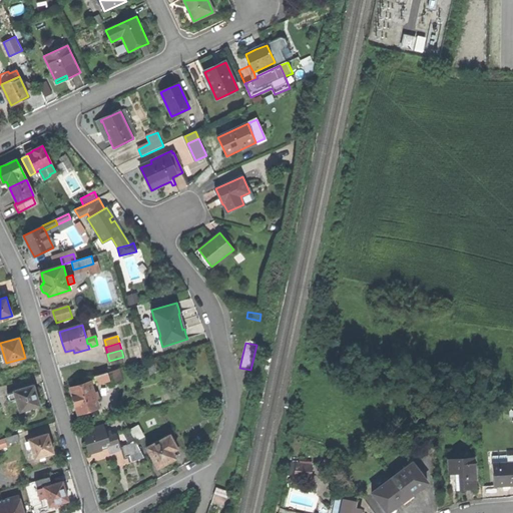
[(96,377),(97,384),(109,380),(108,374),(96,377)]
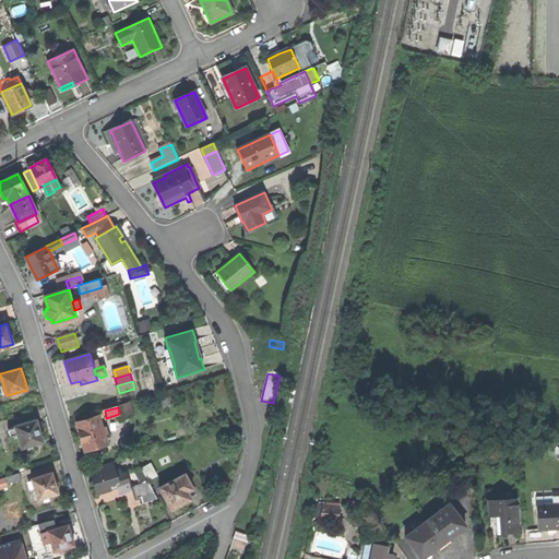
[(82,437),(85,451),(107,444),(99,417),(78,424),(82,437)]
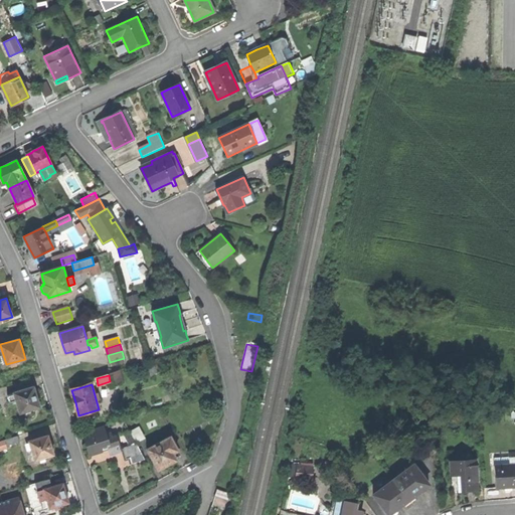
[(20,412),(39,406),(37,397),(33,387),(14,392),(15,394),(17,400),(20,412)]
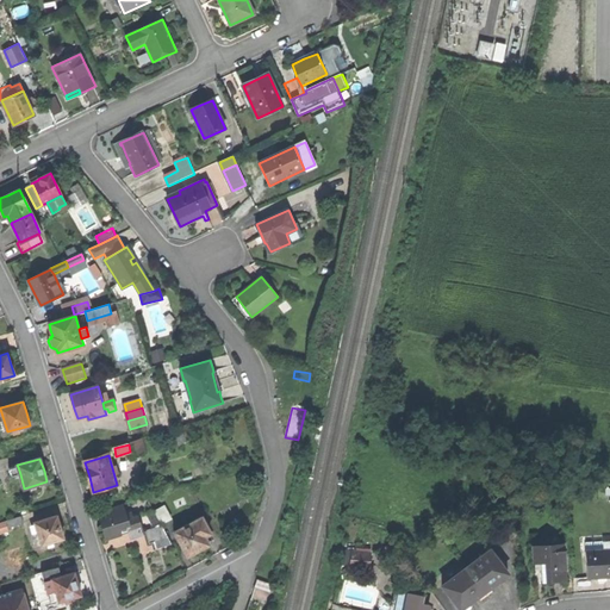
[(12,477),(20,474),(18,467),(10,470),(12,477)]
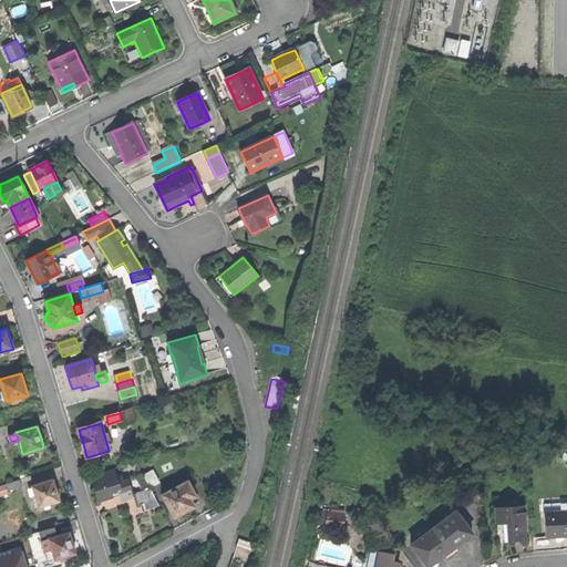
[(93,475),(95,481),(116,474),(114,470),(93,475)]
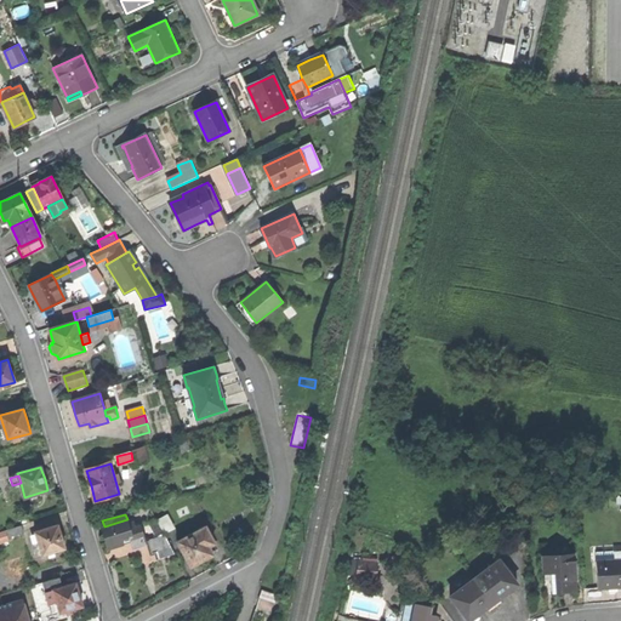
[(159,519),(166,533),(175,528),(167,516),(159,519)]
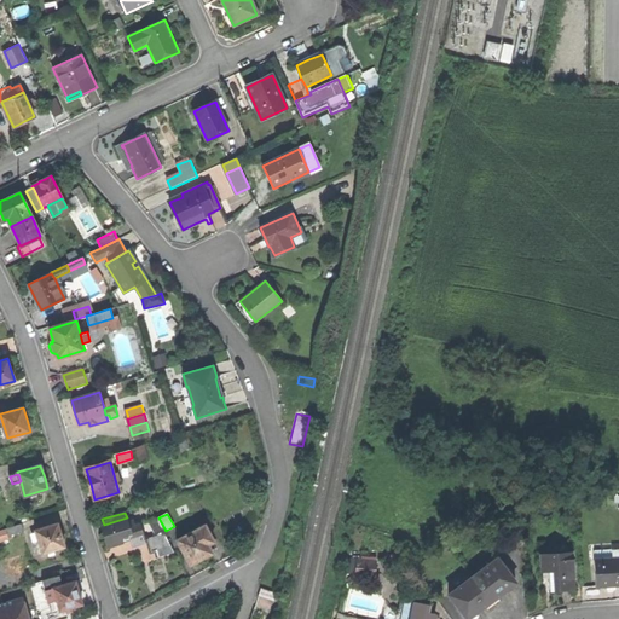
[(109,545),(133,538),(129,522),(127,518),(104,525),(103,525),(105,536),(109,545)]
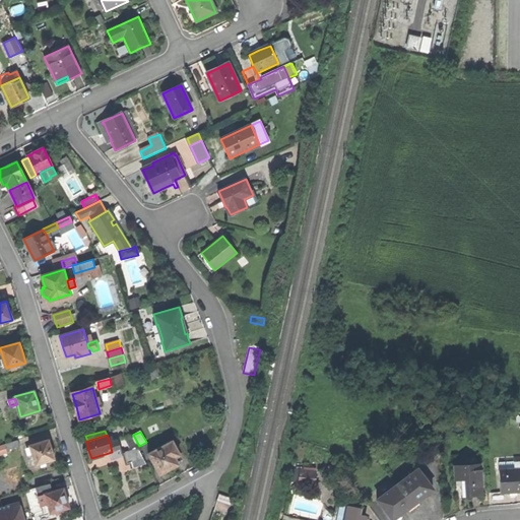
[(133,446),(136,445),(131,435),(127,437),(131,448),(133,446)]
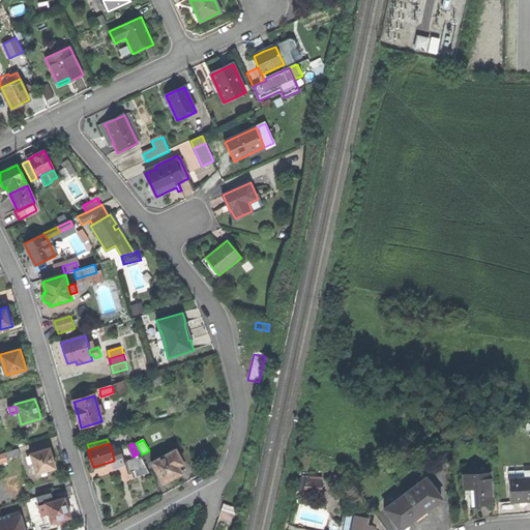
[(114,461),(116,466),(121,464),(121,463),(126,462),(123,452),(122,453),(120,448),(117,449),(116,446),(111,447),(114,461)]
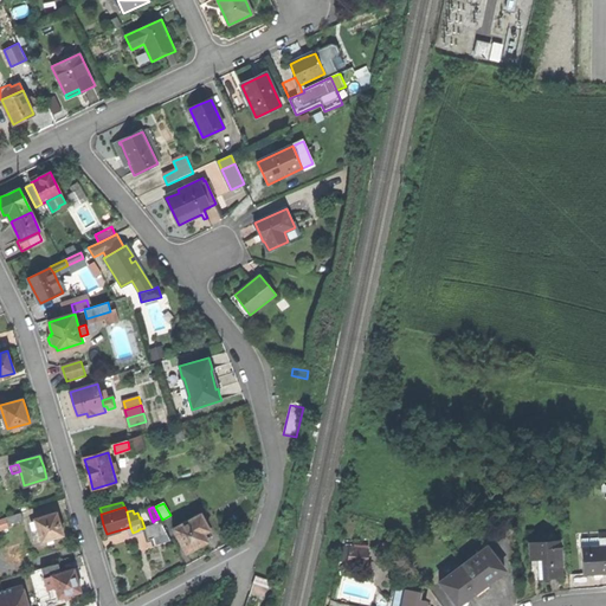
[(34,519),(42,542),(64,535),(60,523),(57,513),(34,519)]
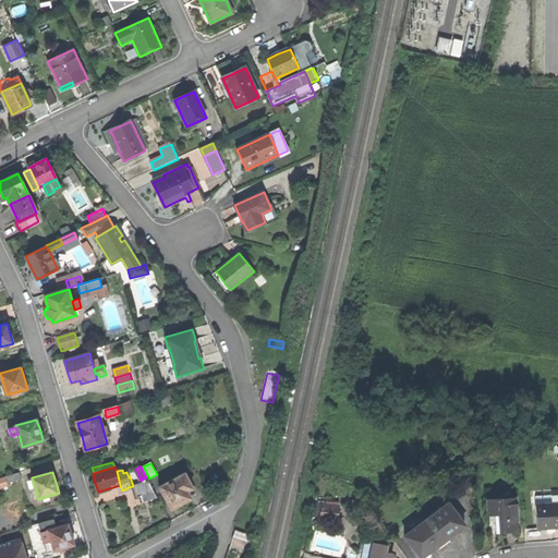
[(5,476),(8,484),(22,480),(20,473),(5,476)]
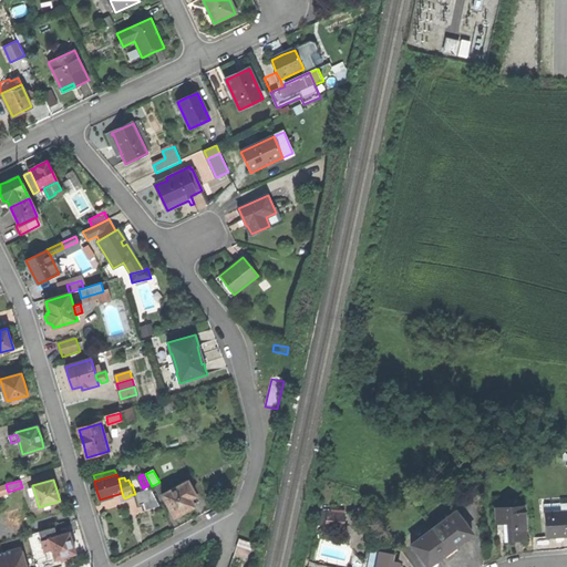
[(163,494),(174,517),(185,512),(194,506),(191,500),(196,496),(188,482),(163,494)]
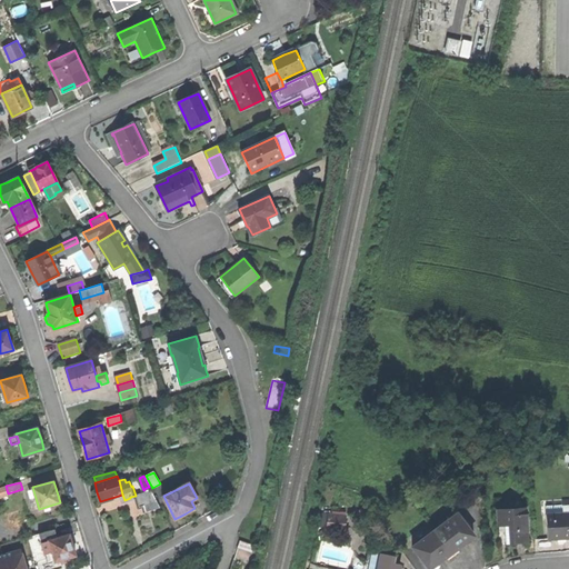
[(145,506),(147,511),(161,508),(152,490),(138,495),(140,507),(145,506)]
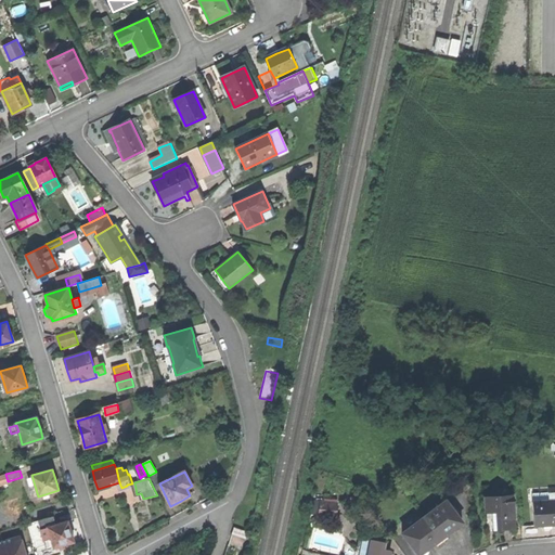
[(554,491),(532,493),(532,502),(554,500),(554,491)]
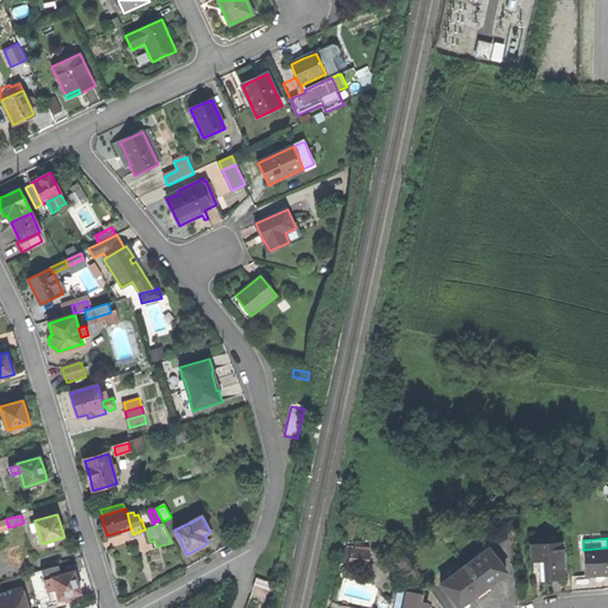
[(552,577),(563,577),(561,543),(532,544),(533,561),(540,559),(540,578),(552,577)]
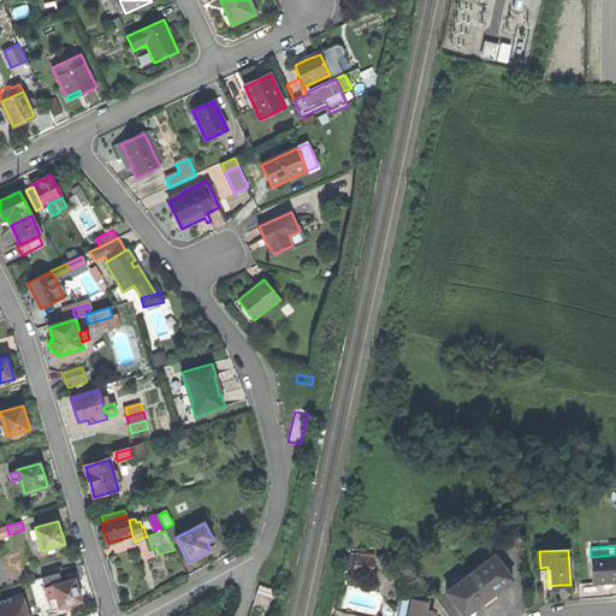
[(608,581),(615,581),(615,555),(591,557),(592,582),(608,581)]
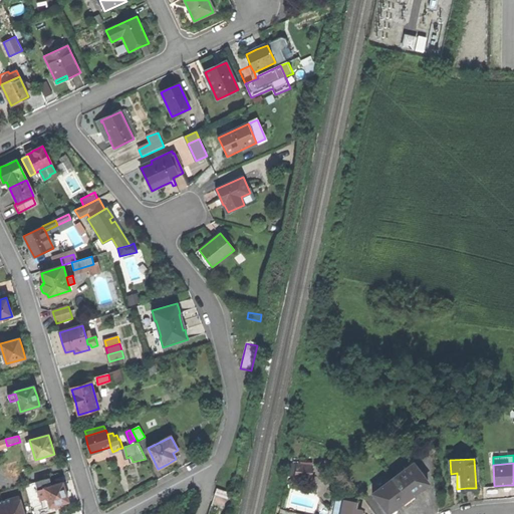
[(290,464),(289,477),(305,479),(307,466),(290,464)]
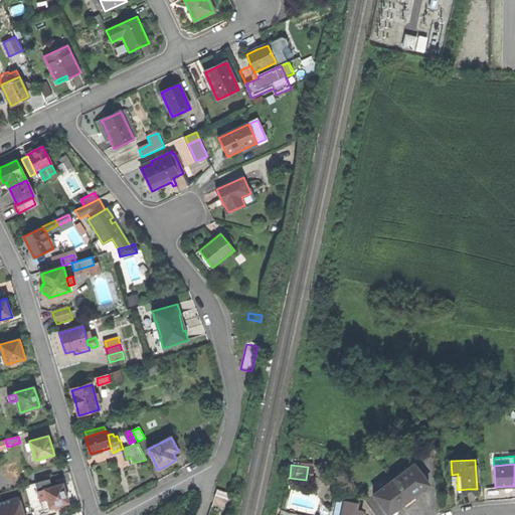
[(393,480),(408,500),(417,494),(428,485),(413,465),(393,480)]
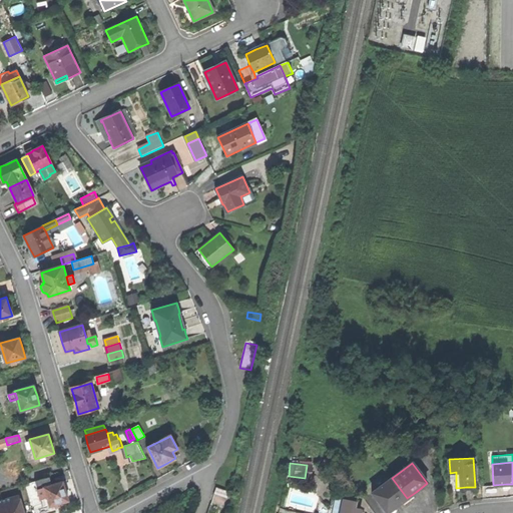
[(35,482),(37,489),(43,487),(51,485),(49,477),(35,482)]
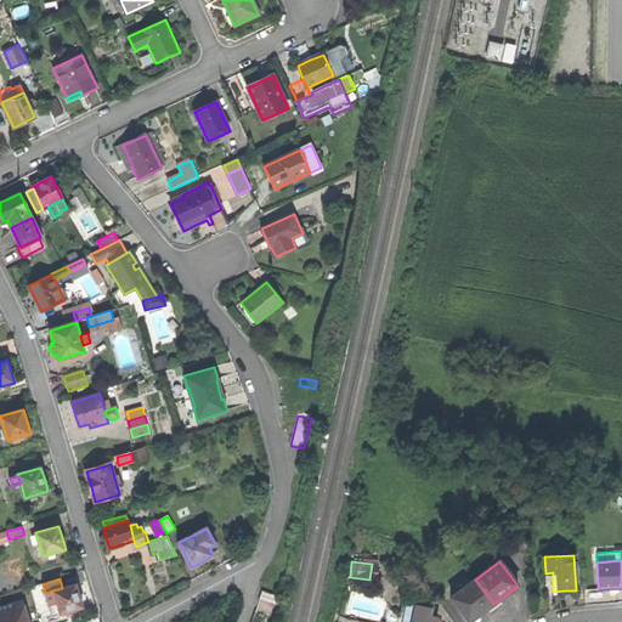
[(468,621),(482,611),(493,604),(475,580),(450,598),(467,621),(468,621)]
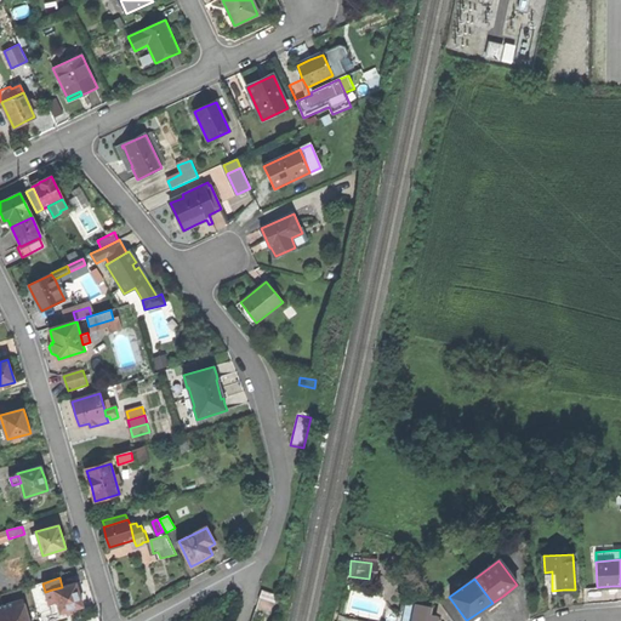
[(57,603),(60,614),(83,607),(79,596),(75,582),(62,587),(52,590),(57,603)]
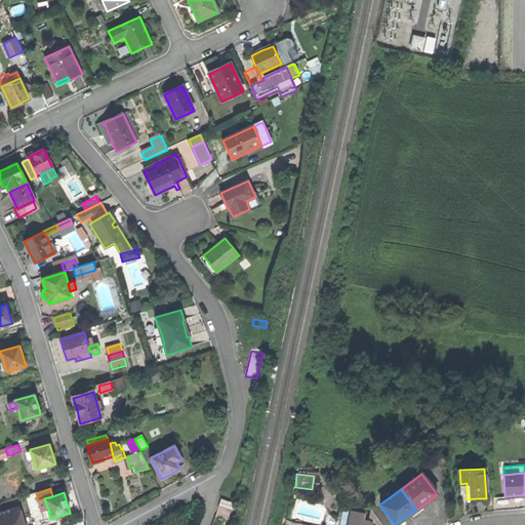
[(41,512),(48,510),(44,498),(38,500),(41,512)]
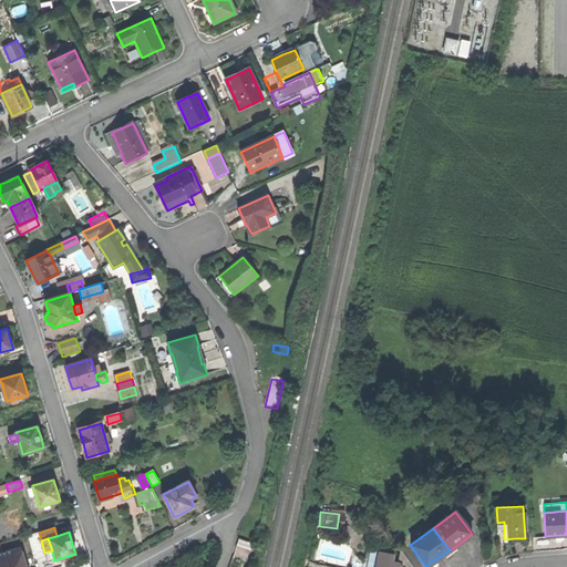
[(239,539),(237,546),(251,550),(254,544),(239,539)]
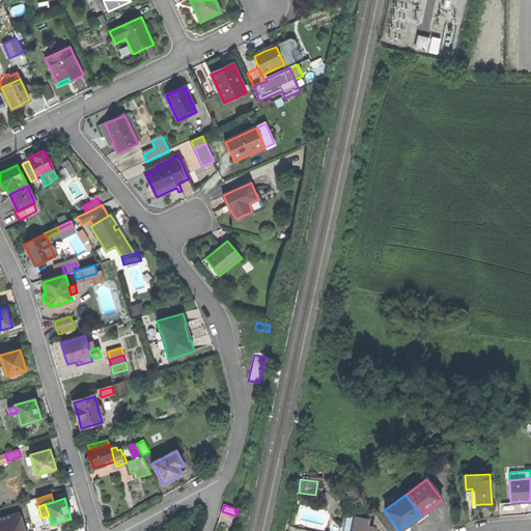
[(373,530),(374,527),(367,526),(368,519),(356,515),(352,530),(373,530)]
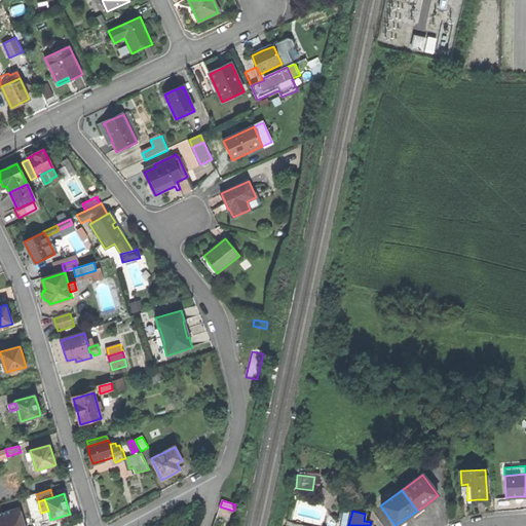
[(0,525),(29,525),(26,512),(17,514),(19,518),(0,523),(0,525)]
